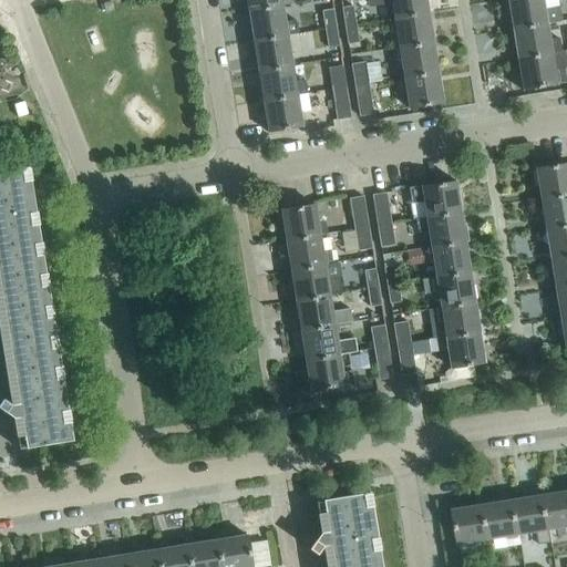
[(292,3),(291,0),(245,0),(247,10),(281,4),(281,6),(292,3)]
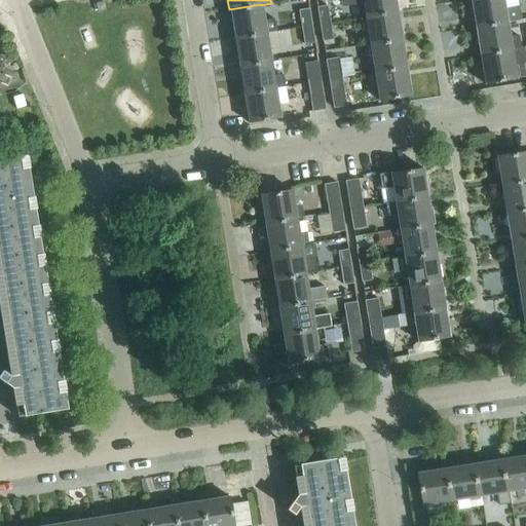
[(398,10),(396,0),(340,0),(341,6),(364,2),(366,15),(398,10)]
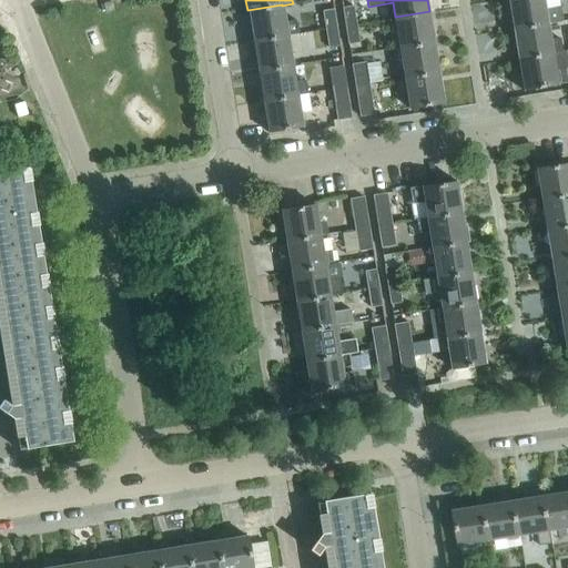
[(545,10),(543,0),(507,0),(513,29),(547,23),(563,20),(560,7),(545,10)]
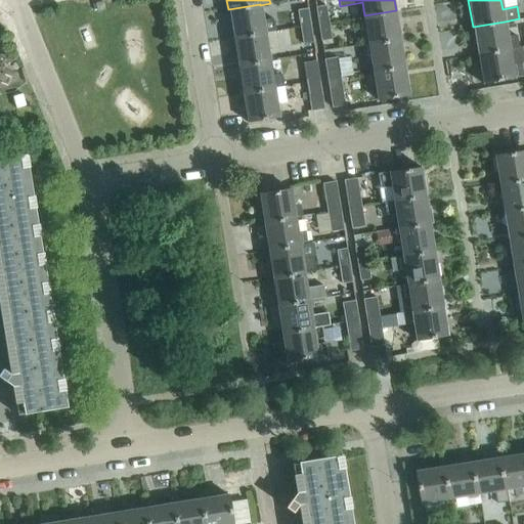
[(97,10),(104,8),(102,1),(95,2),(97,10)]
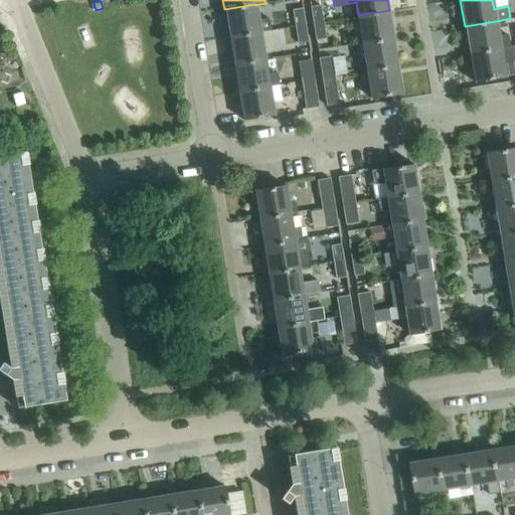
[(269,17),(259,19),(255,5),(255,4),(224,9),(228,36),(261,31),(271,30),(269,17)]
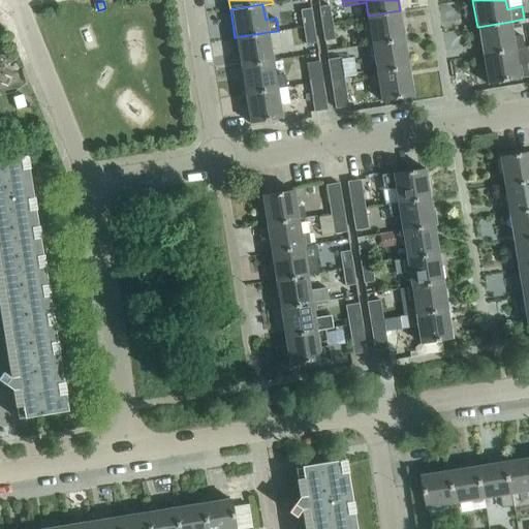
[(332,22),(330,5),(318,6),(321,24),(332,22)]
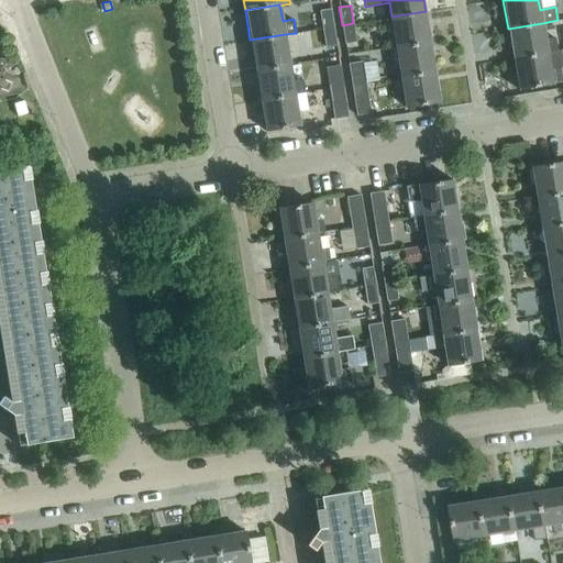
[(333,26),(331,9),(320,10),(322,29),(333,26)]
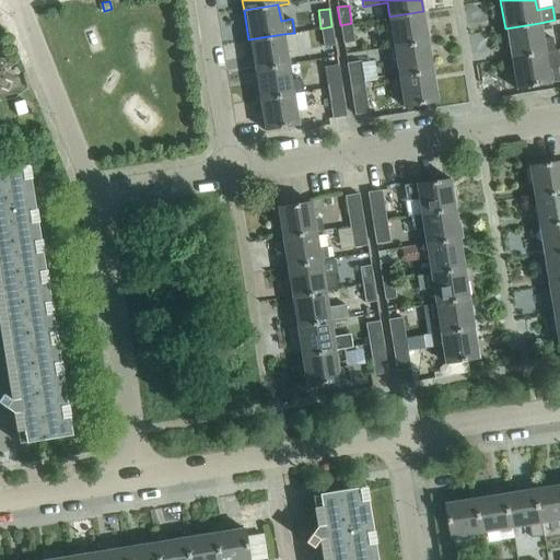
[(428,41),(423,11),(389,16),(394,46),(428,41)]
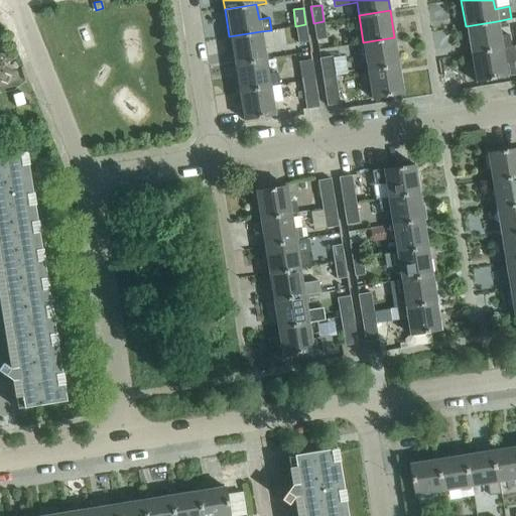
[(326,39),(324,21),(313,23),(315,40),(326,39)]
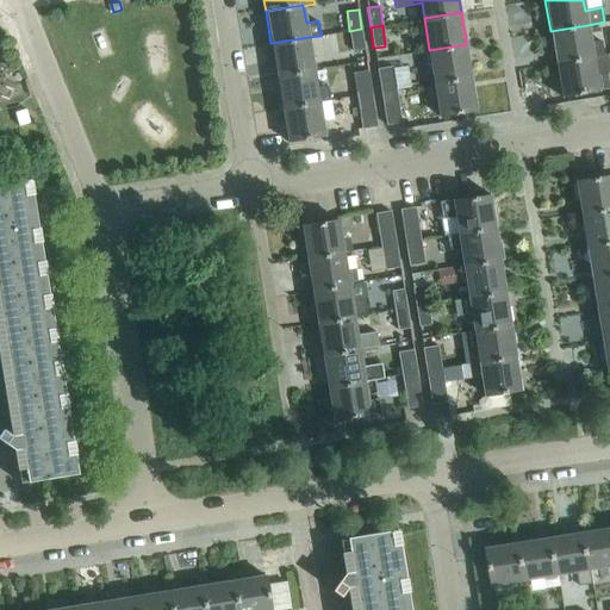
[(592,57),(587,25),(551,31),(555,63),(592,57)]
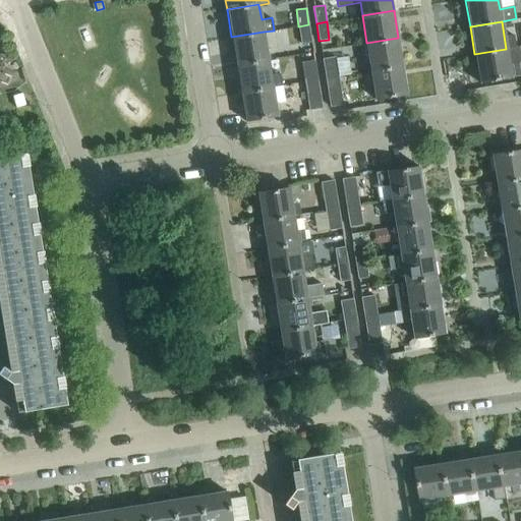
[(311,42),(308,24),(298,26),(301,43),(311,42)]
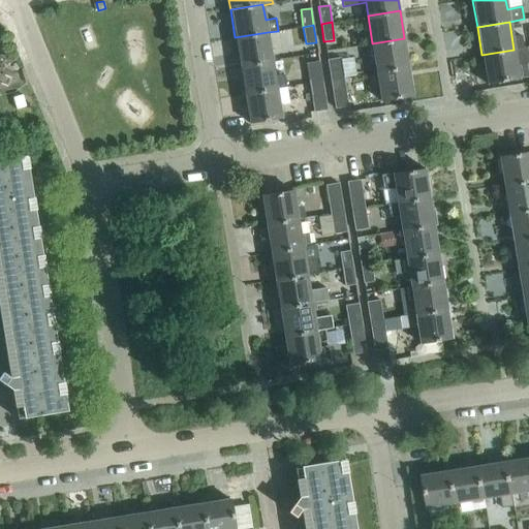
[(272,60),(268,32),(235,37),(240,65),(272,60)]
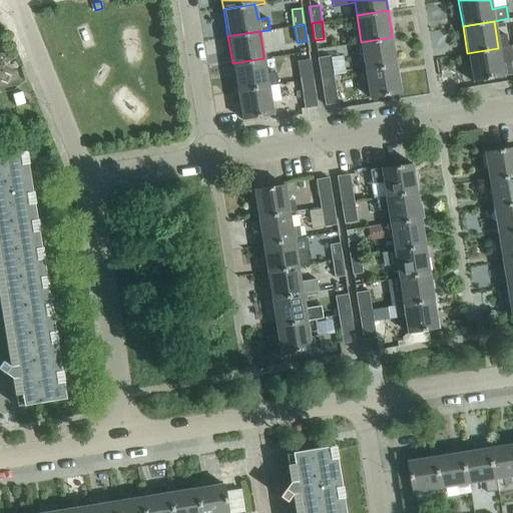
[(397,64),(392,37),(361,42),(365,69),(397,64)]
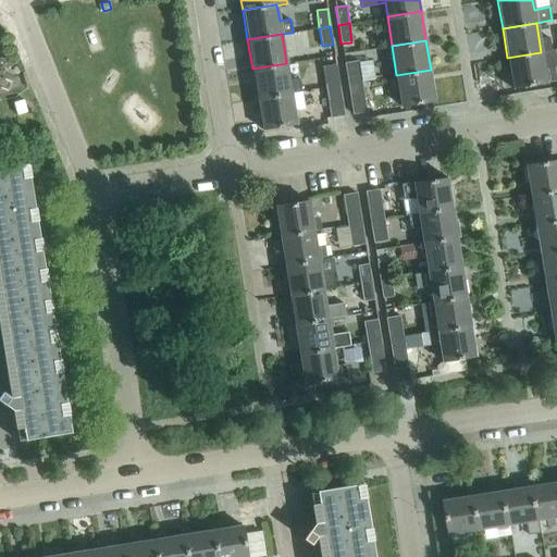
[(556,78),(555,66),(544,69),(541,52),(507,58),(512,88),(556,79),(556,78)]
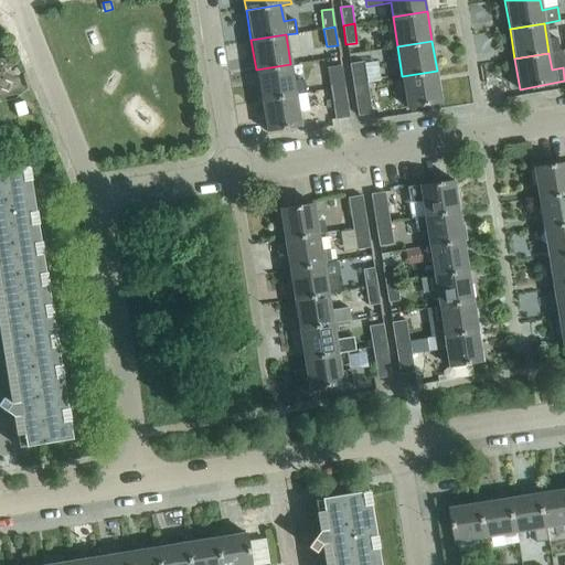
[(366,75),(363,61),(350,63),(352,77),(366,75)]
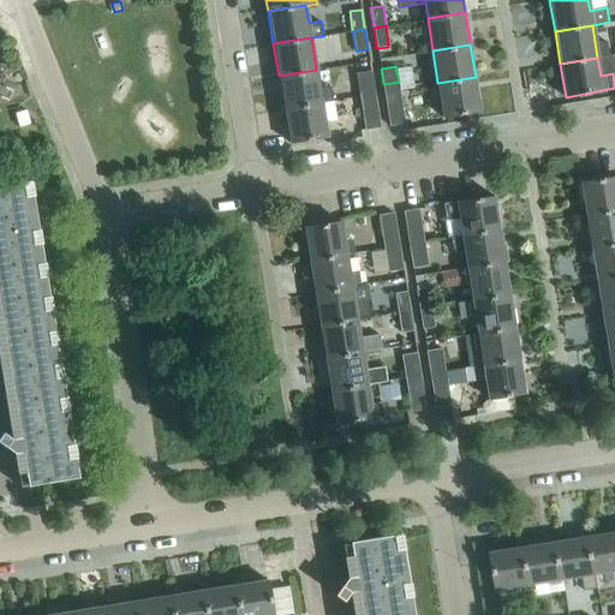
[(332,87),(320,89),(316,70),(279,76),(284,108),(321,102),(321,101),(334,99),(332,87)]
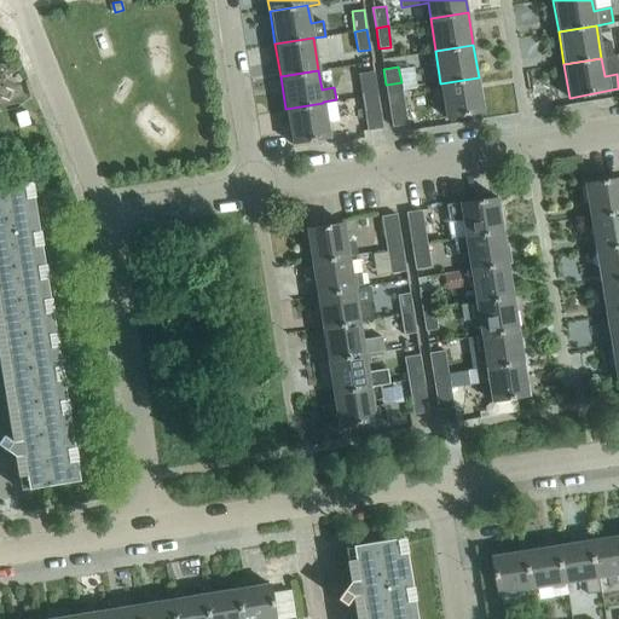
[(376,86),(374,71),(358,74),(360,88),(376,86)]
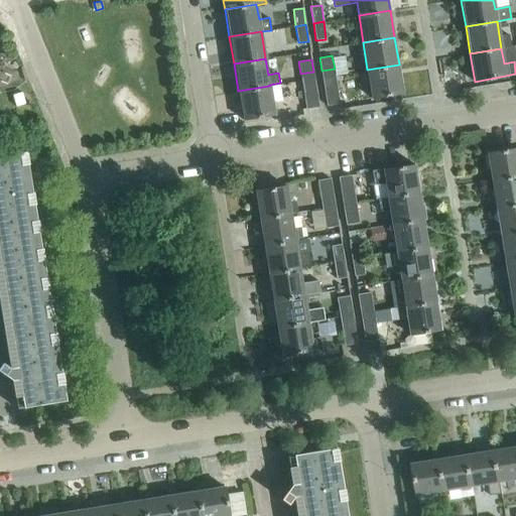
[(403,93),(399,65),(367,70),(372,98),(403,93)]
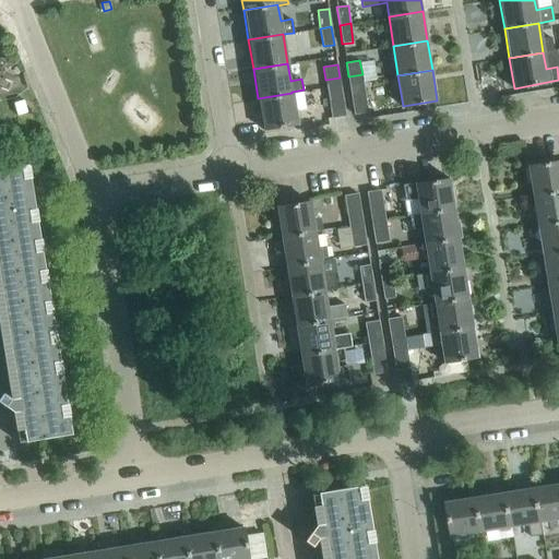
[(368,111),(363,74),(348,76),(354,115),(368,111)]
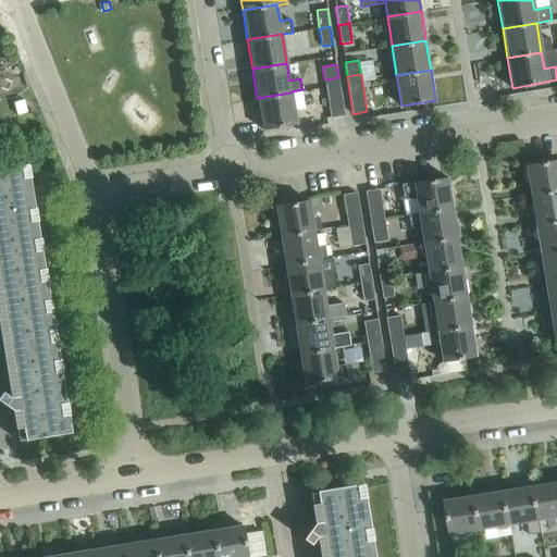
[(345,115),(338,77),(324,79),(331,118),(345,115)]
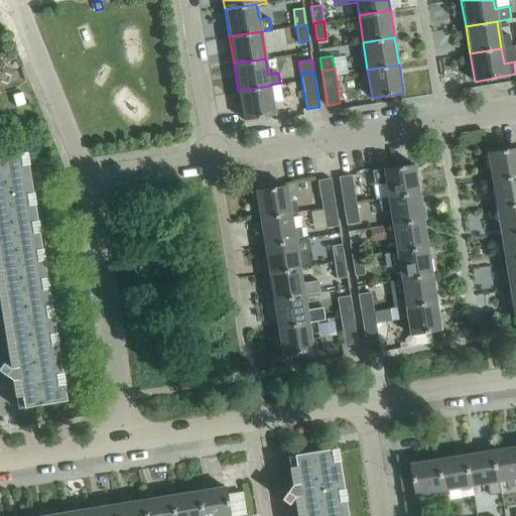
[(274,114),(269,86),(238,91),(243,119),(274,114)]
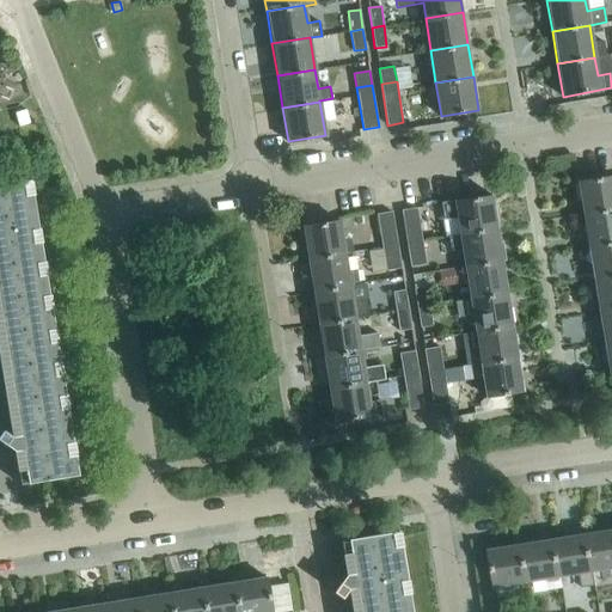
[(611,208),(611,175),(576,181),(582,214),(611,208)]
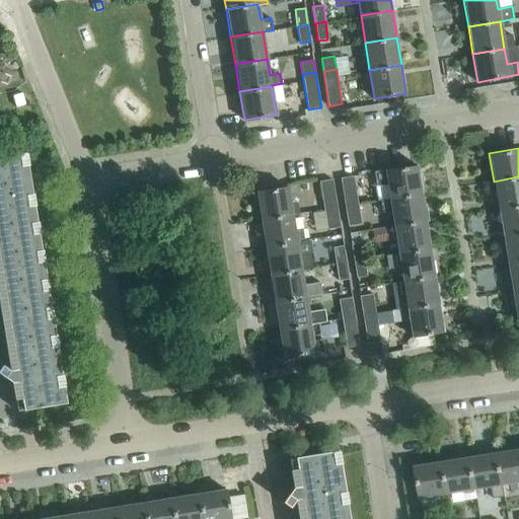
[(0,155),(0,307),(10,369),(1,363),(0,365),(0,374),(4,377),(5,383),(12,382),(17,411),(66,402),(25,151),(0,155)]
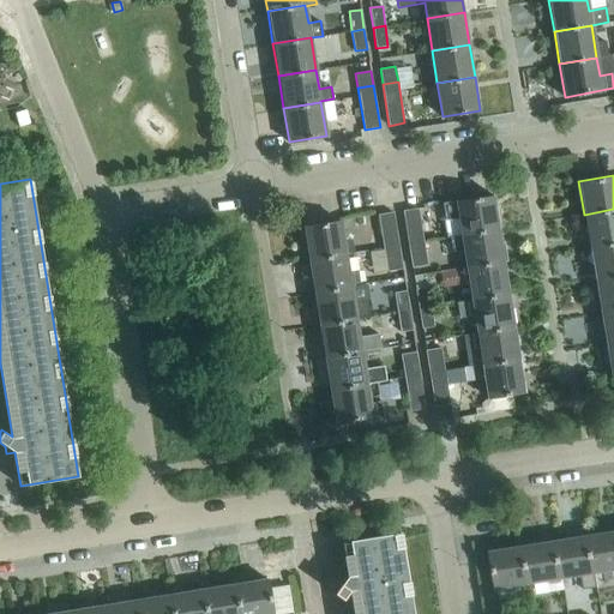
[(499,229),(494,196),(443,204),(445,220),(458,217),(462,234),(462,235),(499,229)]
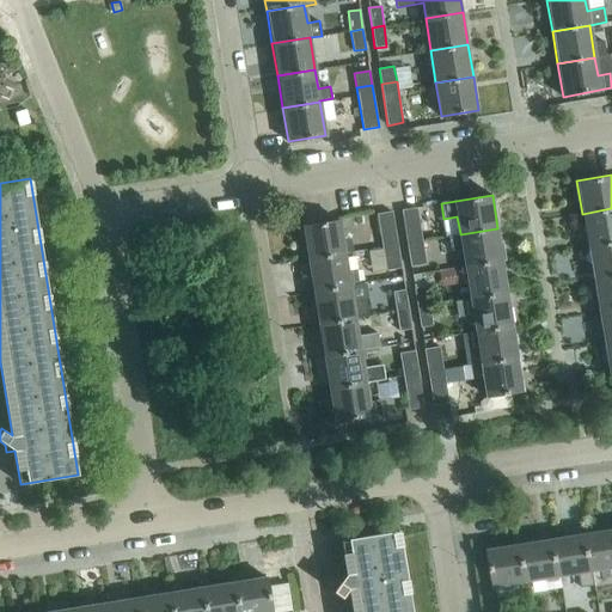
[(417,207),(402,209),(408,251),(423,248),(417,207)]
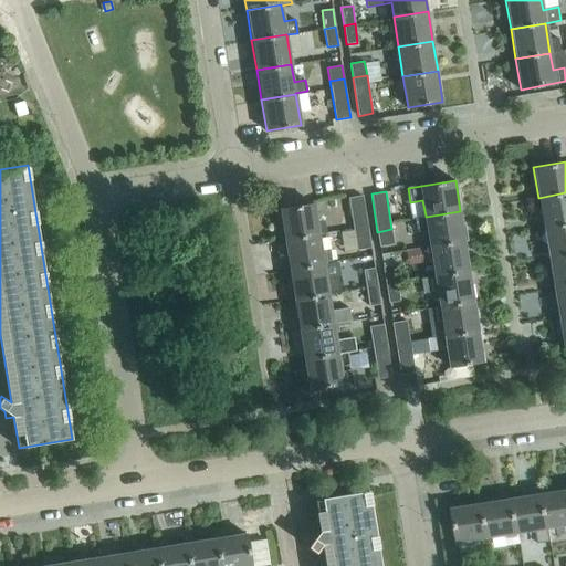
[(565,223),(565,192),(538,198),(543,228),(565,223)]
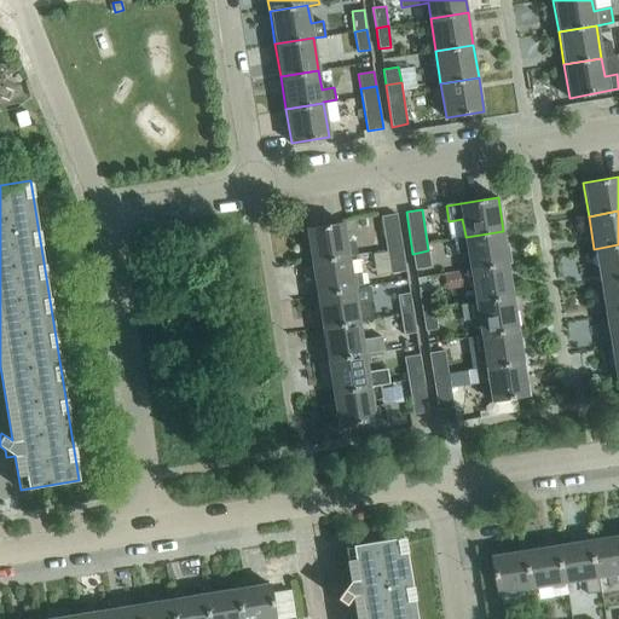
[(404,255),(397,214),(381,217),(385,237),(387,249),(388,258),(404,255)]
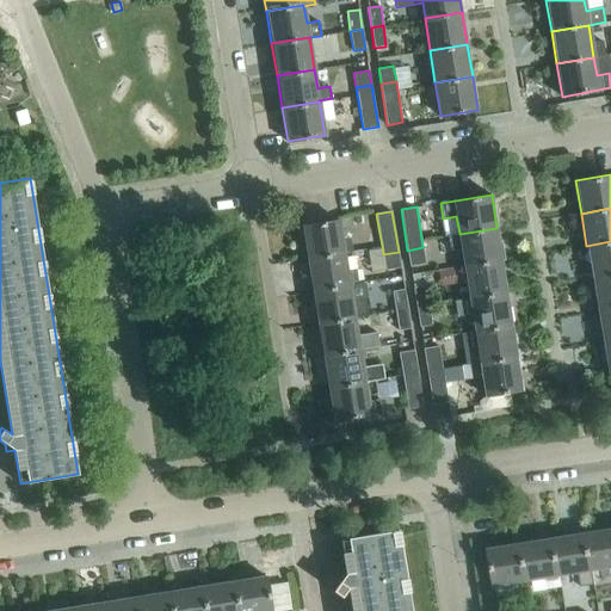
[(346,236),(341,238),(339,220),(301,226),(307,259),(344,253),(352,251),(351,240),(346,236)]
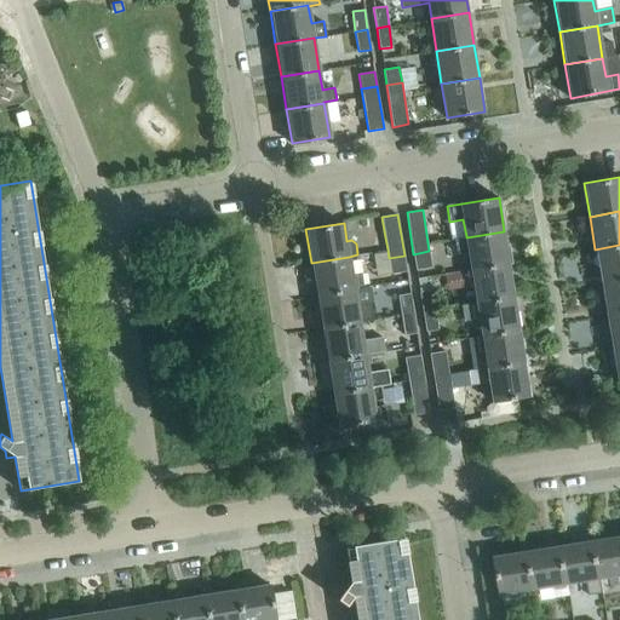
[(510,244),(506,245),(504,231),(466,237),(466,236),(454,239),(457,253),(469,252),(471,270),(510,264),(509,263),(512,263),(510,244)]
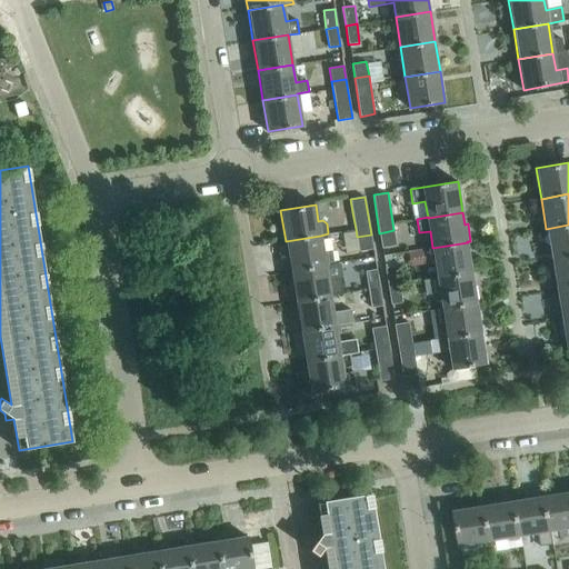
[(353,218),(338,220),(340,232),(356,229),(353,218)]
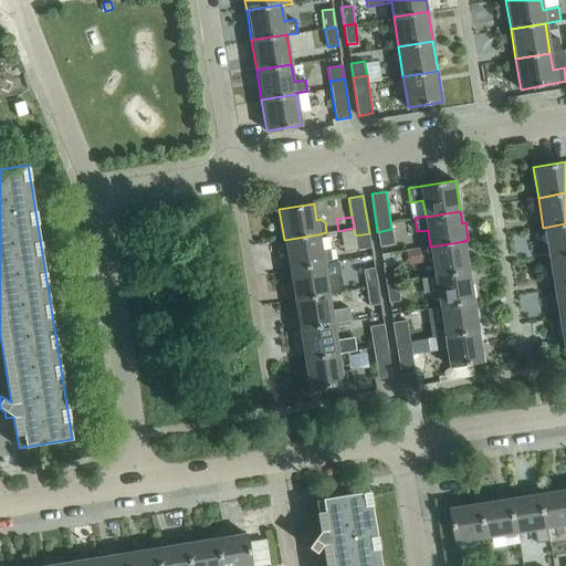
[(565,254),(565,223),(543,228),(548,258),(565,254)]
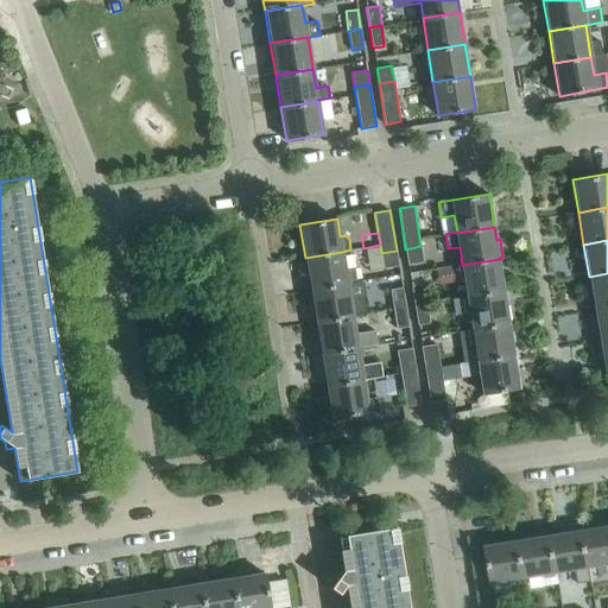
[(423,261),(420,246),(405,249),(409,264),(423,261)]
